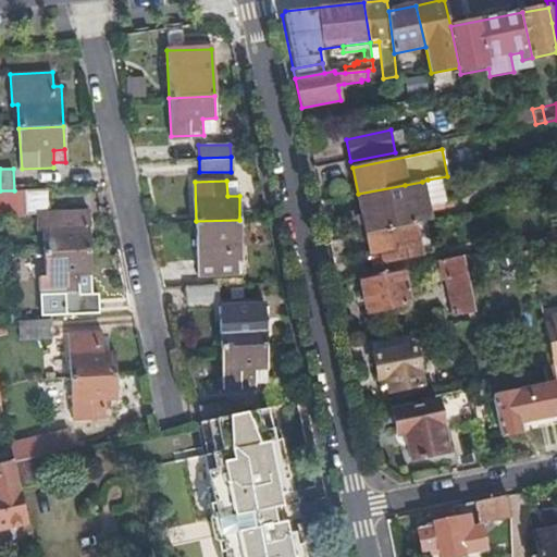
[(227,196),(239,196),(239,181),(226,181),(227,196)]
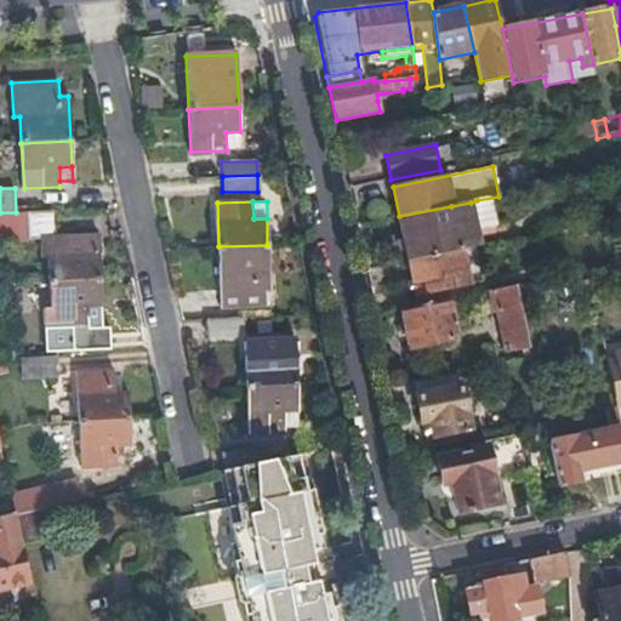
[(451,206),(399,216),(409,262),(461,252),(479,248),(471,203),(451,206)]
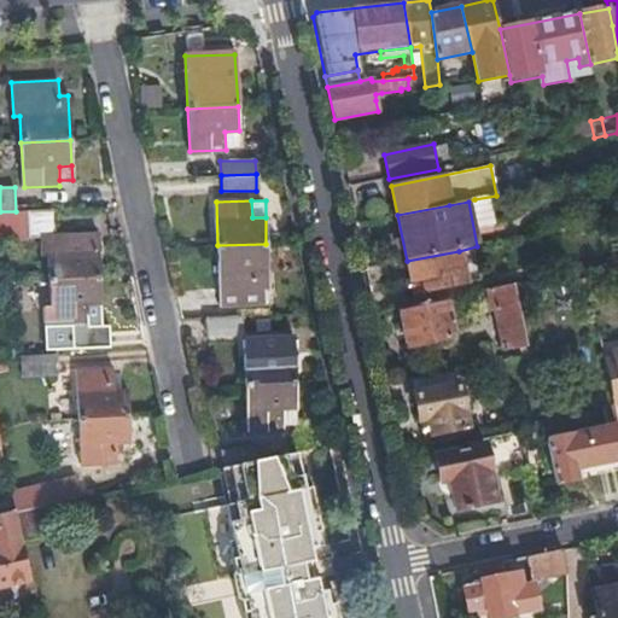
[(25,210),(16,211),(0,211),(0,238),(28,238),(28,235),(25,210)]
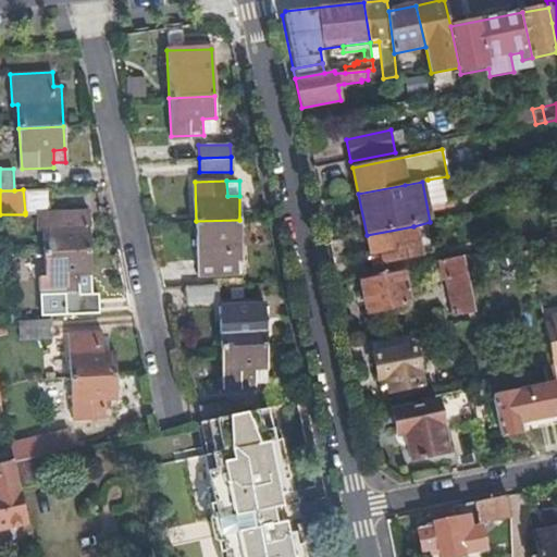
[(44,211),(42,189),(23,189),(25,212),(37,211),(44,211)]
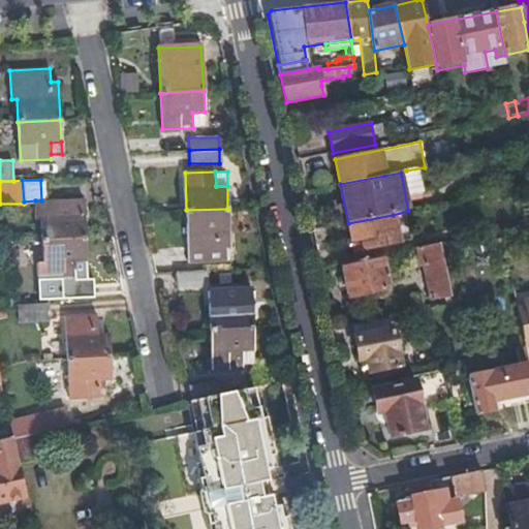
[(83,199),(41,200),(35,200),(36,217),(41,217),(42,240),(85,238),(83,199)]
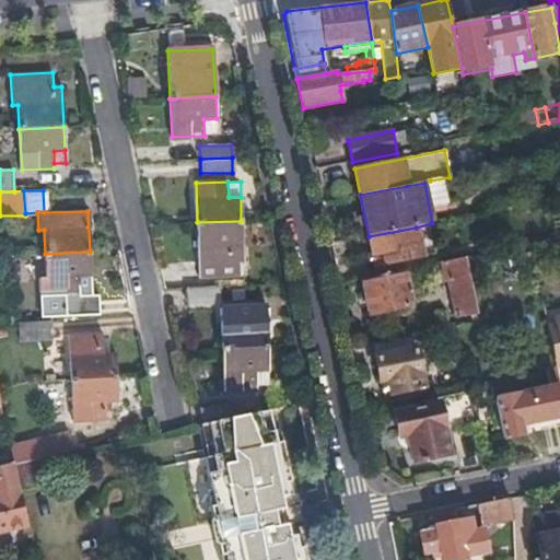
[(242,263),(241,221),(197,222),(199,279),(238,278),(238,263),(242,263)]
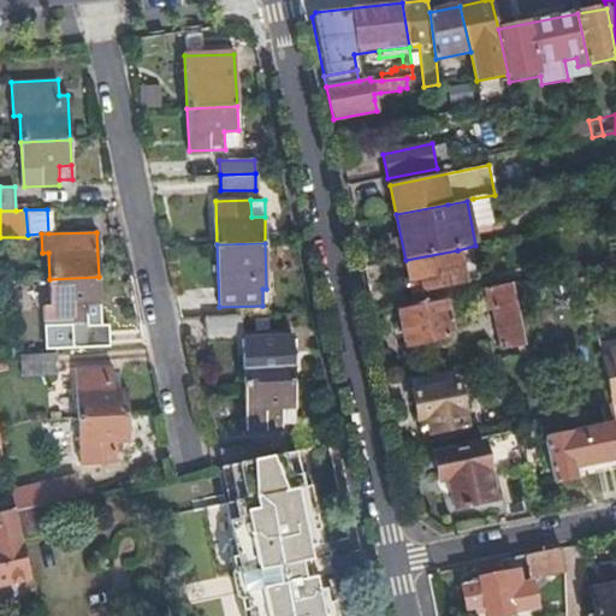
[(457,250),(406,260),(410,283),(412,282),(430,279),(432,291),(463,284),(457,250)]
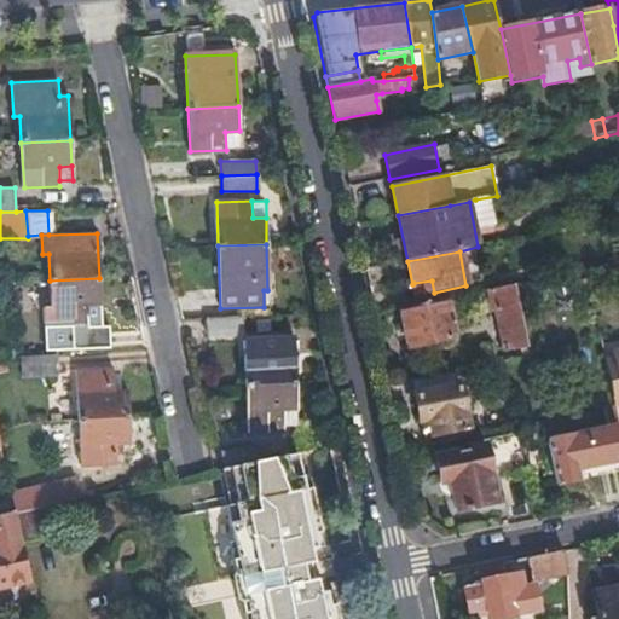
[(44,306),(46,351),(90,350),(88,305),(100,304),(99,278),(50,281),(51,306),(44,306)]
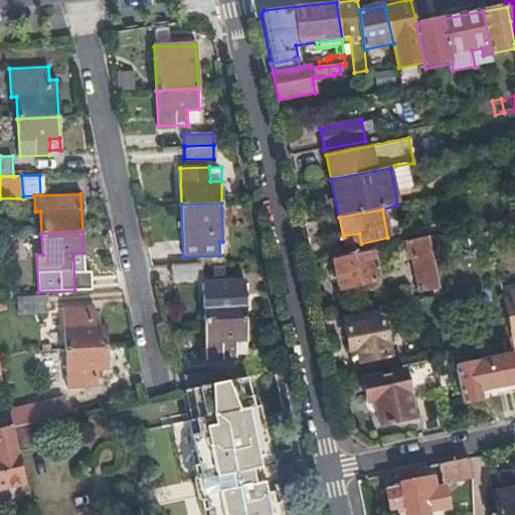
[(359,233),(344,235),(345,246),(361,243),(359,233)]
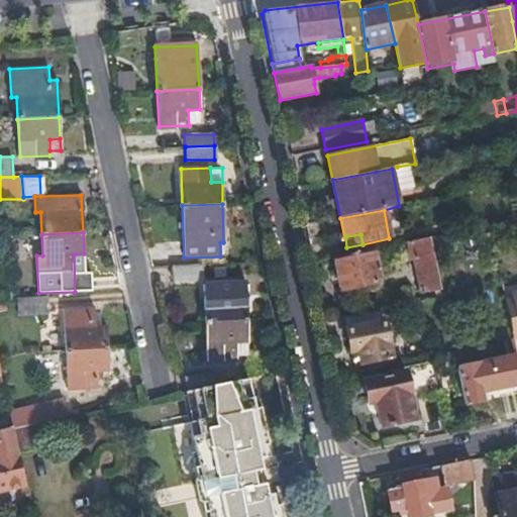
[(430,238),(408,242),(412,260),(414,259),(422,294),(433,291),(440,290),(430,238)]
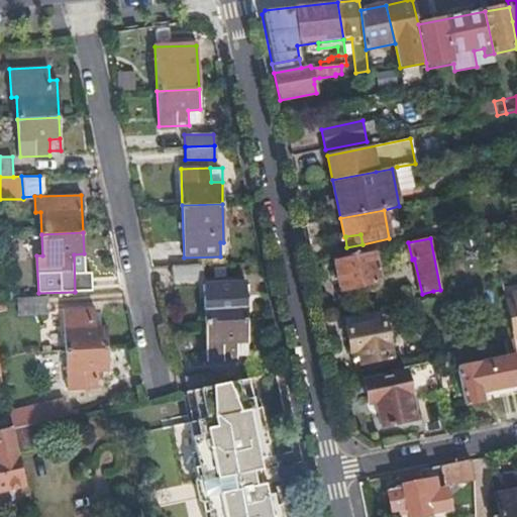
[(379,284),(373,250),(335,259),(341,291),(379,284)]
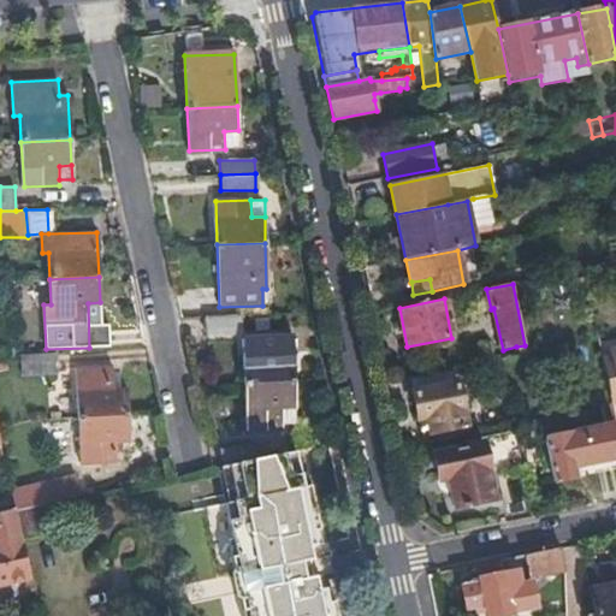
[(242,332),(241,314),(206,317),(207,333),(242,332)]
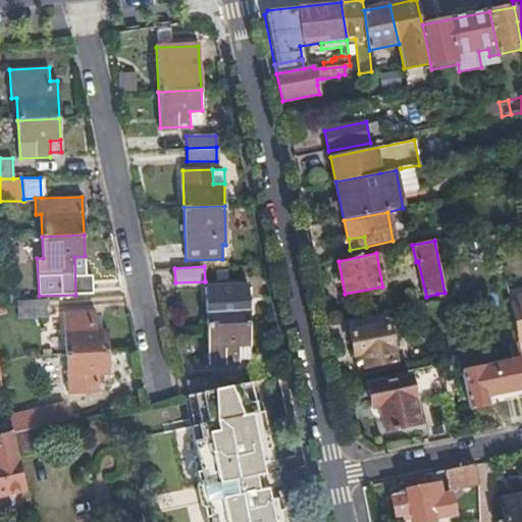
[(237,302),(248,301),(248,284),(236,285),(237,302)]
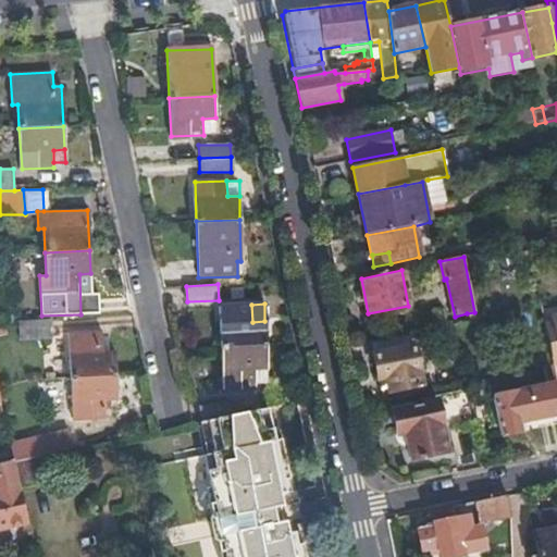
[(221,346),(265,345),(264,321),(252,322),(251,305),(219,306),(221,346)]
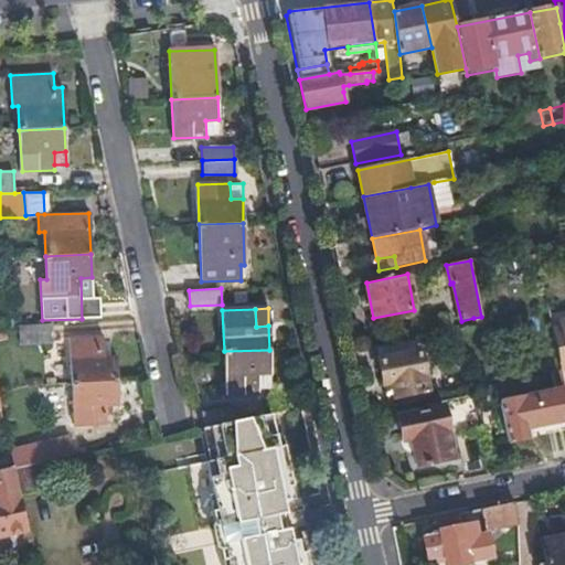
[(20,340),(54,339),(53,323),(20,324),(20,340)]
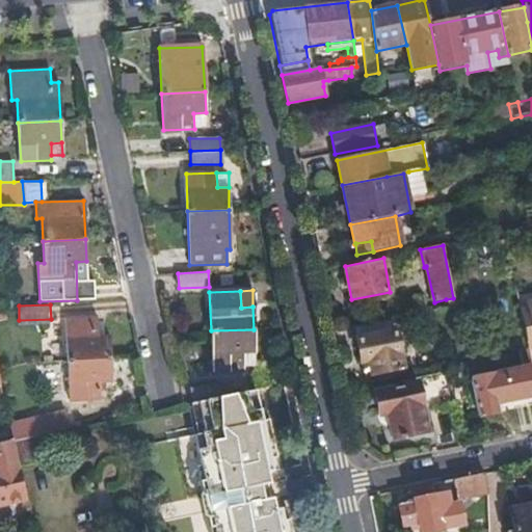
[(520,310),(528,349),(531,348),(531,330),(528,309),(520,310)]
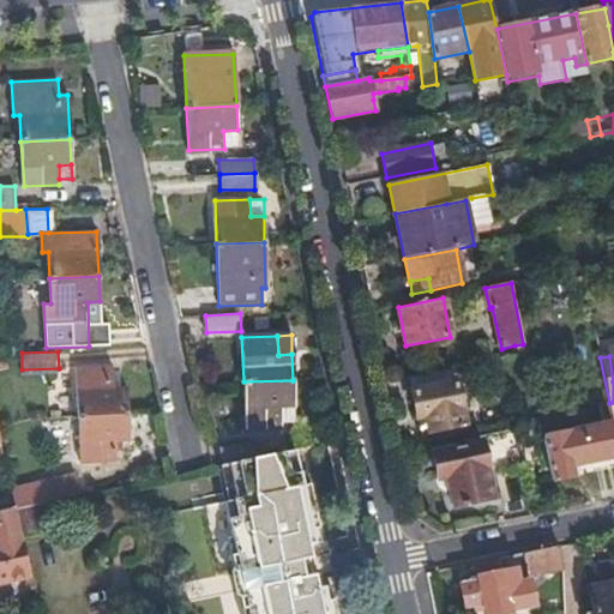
[(74,363),(77,416),(127,414),(126,387),(113,387),(112,362),(74,363)]
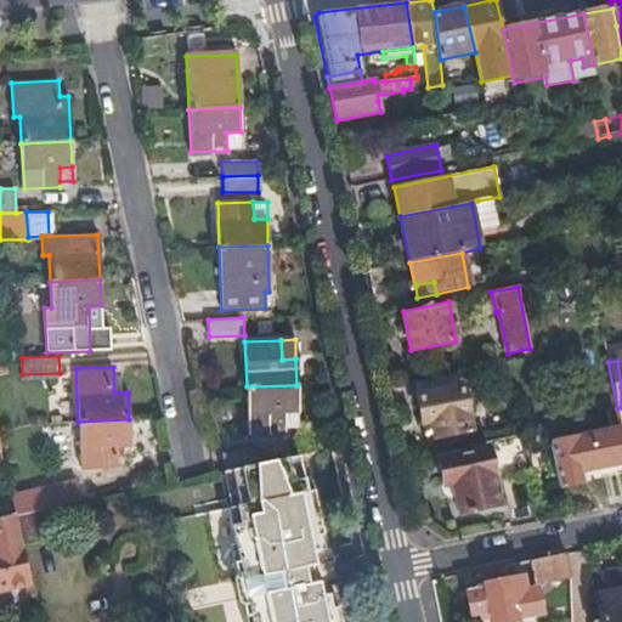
[(456,374),(413,384),(423,424),(431,423),(434,440),(471,433),(469,420),(468,414),(462,389),(458,389),(456,374)]
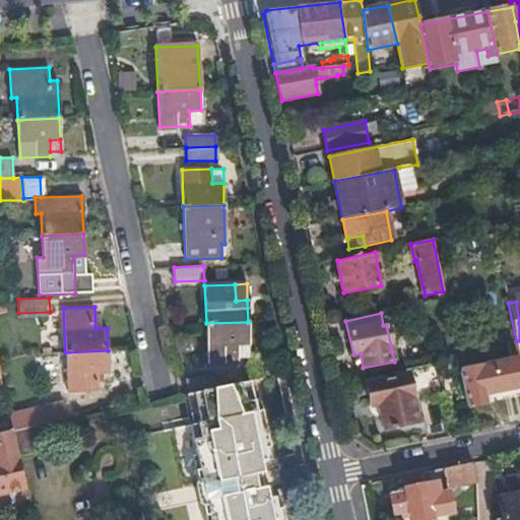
[(249,356),(248,322),(206,323),(208,362),(240,361),(240,356),(249,356)]
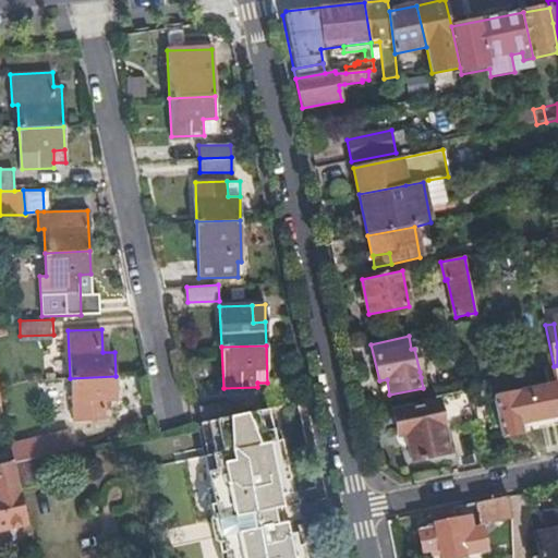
[(488,374),(492,385),(492,389),(513,385),(510,370),(488,374)]
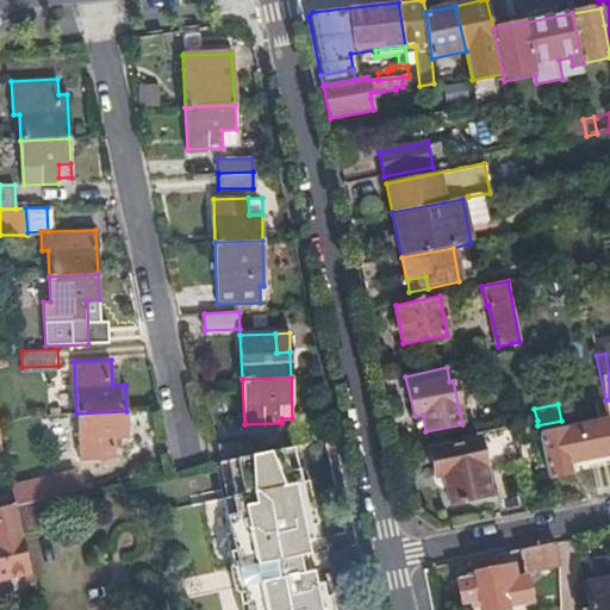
[(126,411),(76,414),(79,458),(116,456),(114,436),(128,436),(126,411)]
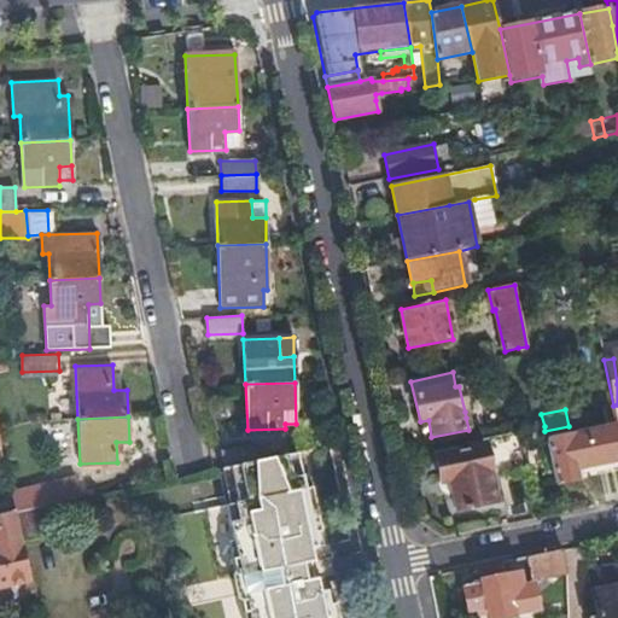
[(547,441),(557,483),(579,478),(575,453),(583,450),(579,433),(547,441)]
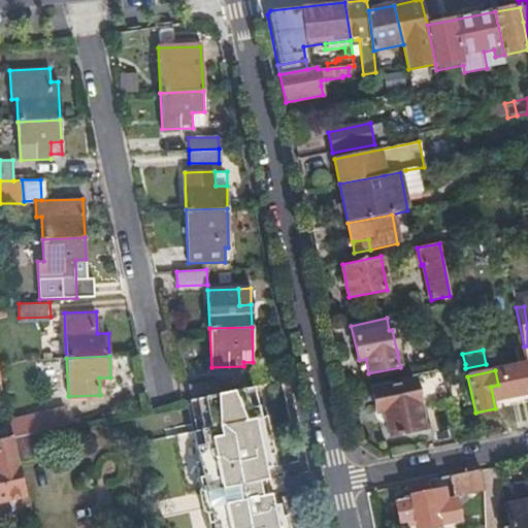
[(453,408),(447,374),(372,389),(376,410),(386,409),(391,435),(423,429),(421,415),(453,408)]
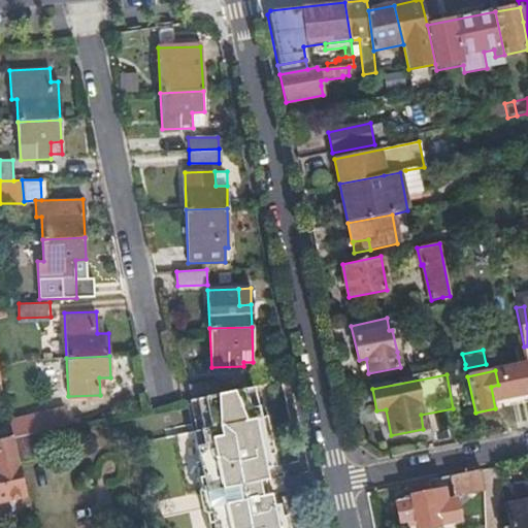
[(191,397),(221,391),(219,381),(189,386),(191,397)]
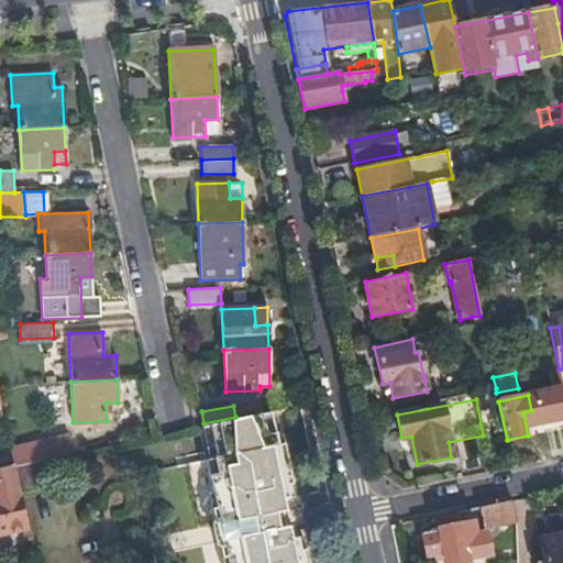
[(274,430),(269,410),(235,417),(203,423),(197,426),(198,431),(203,430),(208,456),(203,457),(210,489),(212,504),(217,503),(221,522),(241,520),(243,537),(225,541),(229,561),(227,561),(225,562),(300,562),(296,538),(289,538),(287,526),(283,527),(279,512),(284,511),(282,498),(287,497),(274,430)]
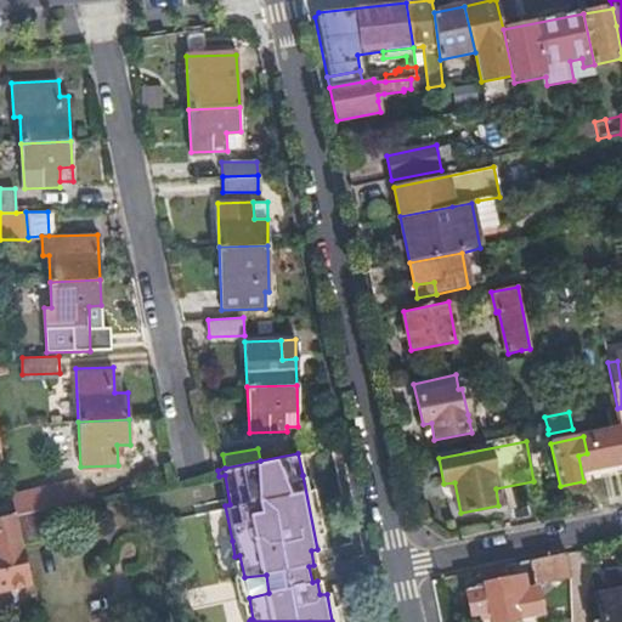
[(312,473),(303,475),(317,549),(326,548),(312,473)]
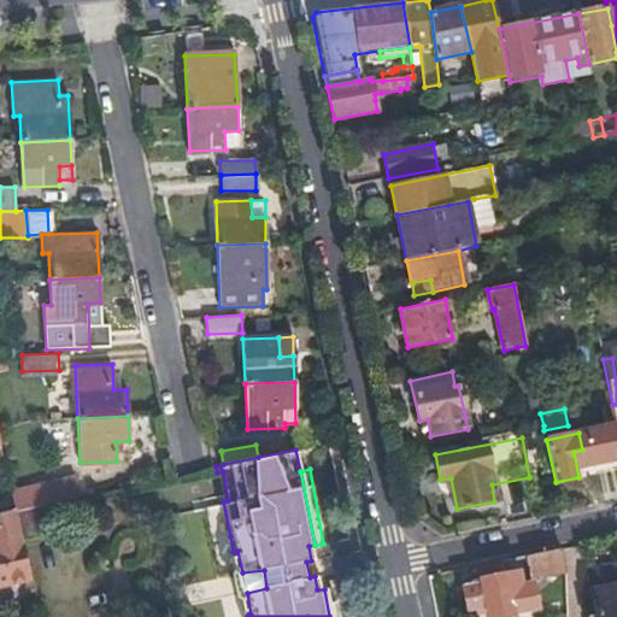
[(75,471),(40,477),(45,500),(80,493),(75,471)]
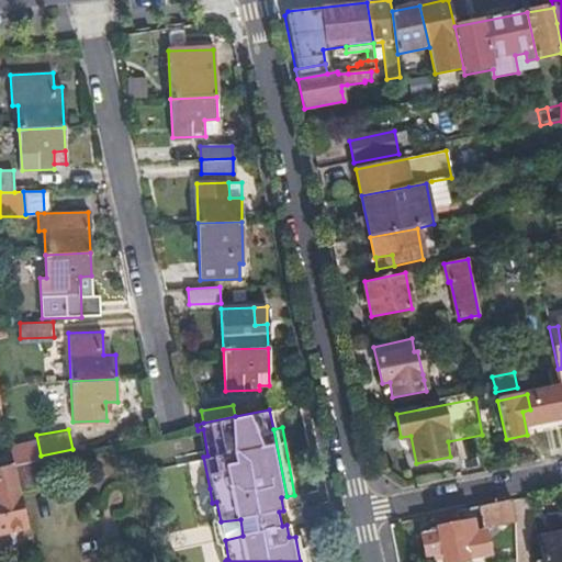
[(203,429),(198,430),(203,457),(208,456),(203,429)]
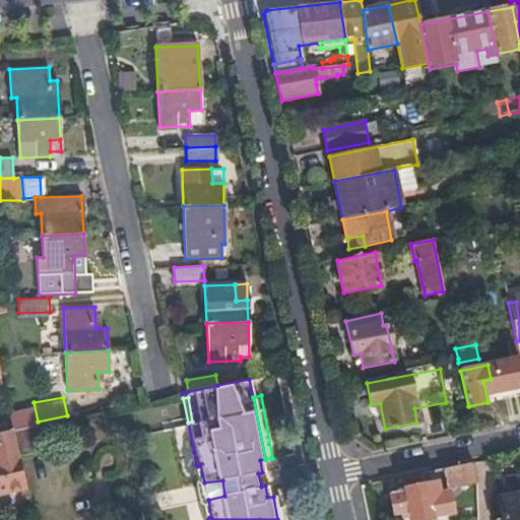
[(6,408),(11,427),(38,421),(34,402),(6,408)]
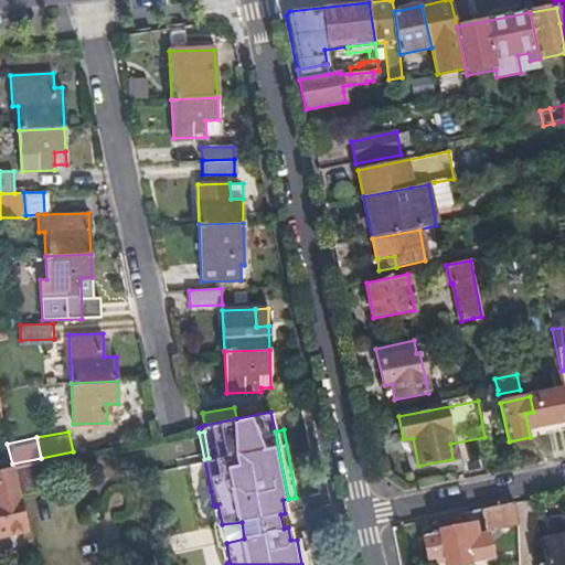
[(41,458),(12,464),(18,491),(48,484),(41,458)]
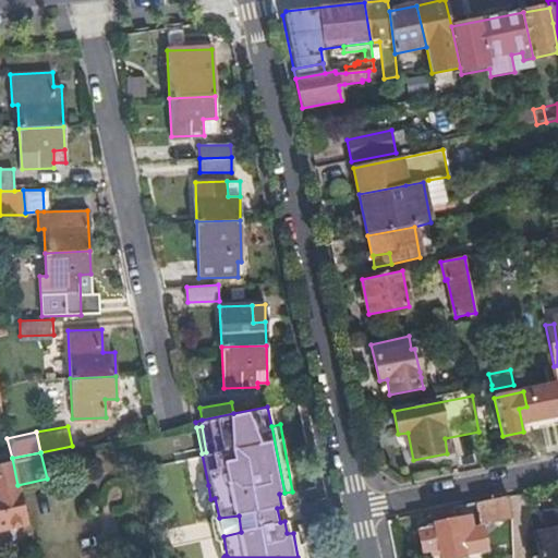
[(0,525),(26,520),(17,485),(12,458),(3,460),(0,460),(0,525)]
